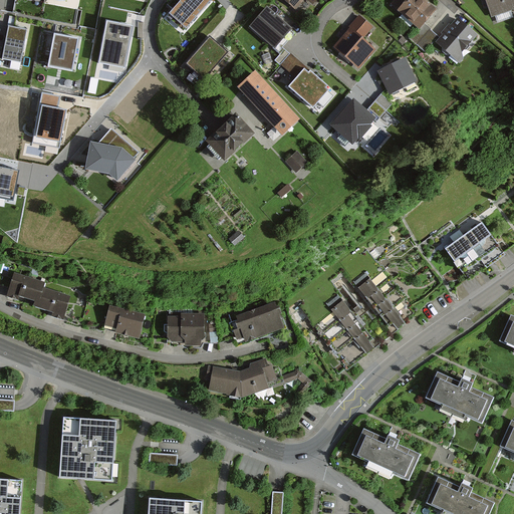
[(207,0),(183,0),(169,16),(184,30),(210,2),(207,0)]
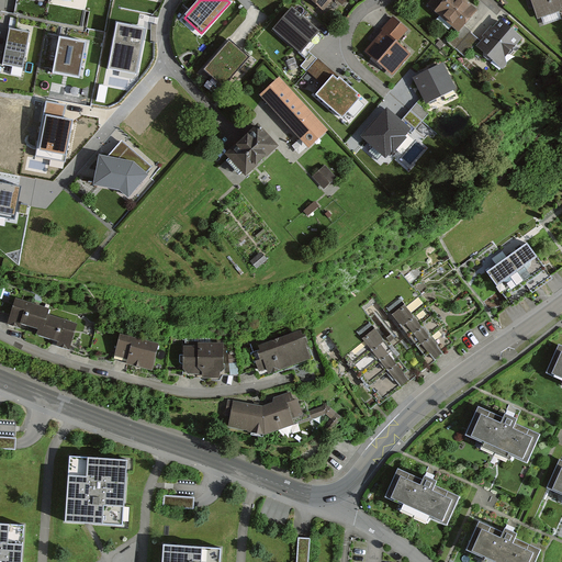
[(310,0),(324,12),(334,0),(341,7),(347,0),(310,0)]
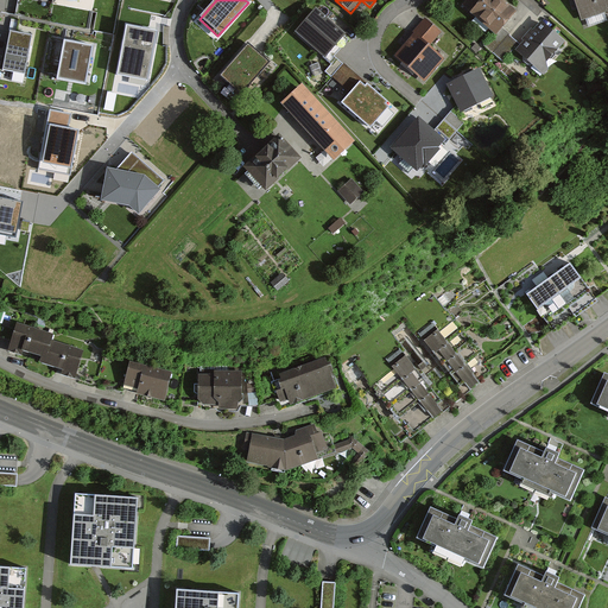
[(469,0),(467,4),(499,31),(487,43),(496,51),(513,32),(506,26),(517,14),(499,0),(469,0)]
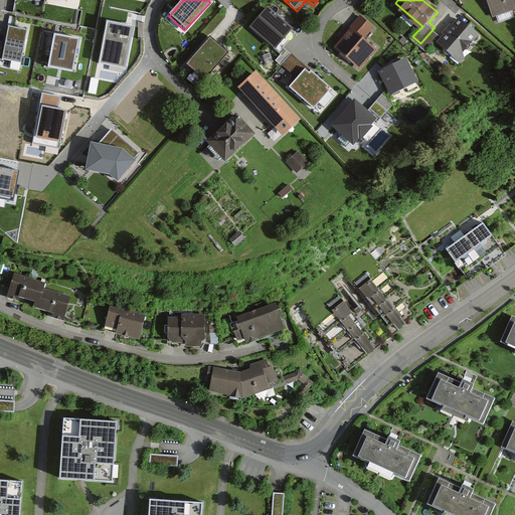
[(514,11),(514,0),(485,0),(493,20),(514,11)]
